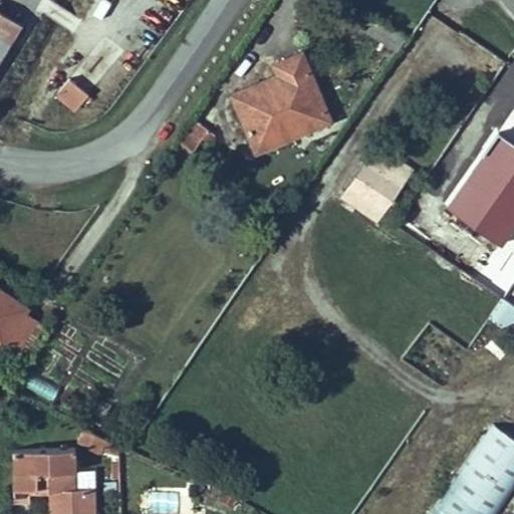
[(0,53),(19,23),(0,11),(0,53)]
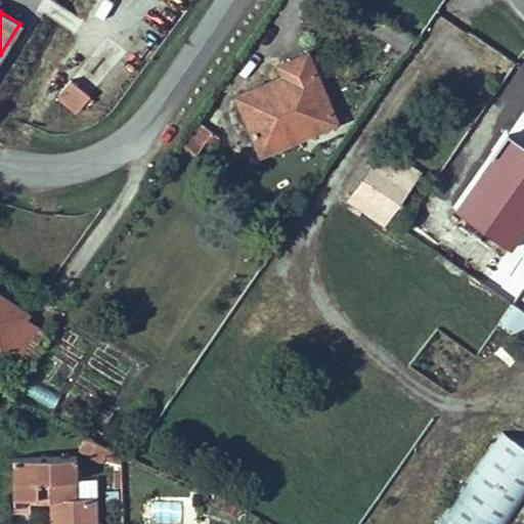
[(280,66),(286,76),(237,96),(257,142),(305,122),(309,132),(336,121),(307,54),(280,66)]
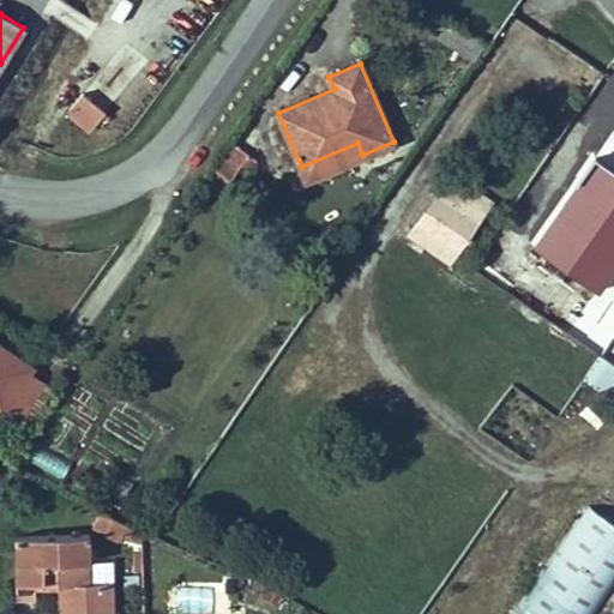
[(101,107),(79,94),(67,112),(90,125),(101,107)]
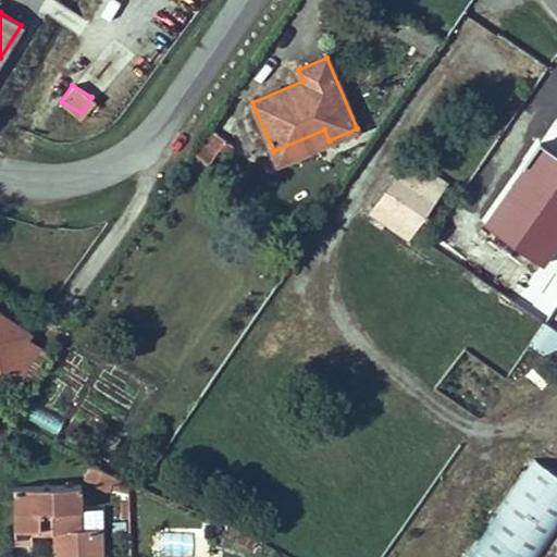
[(556,243),(556,126),(554,125),(485,223),(543,263),(556,243)]
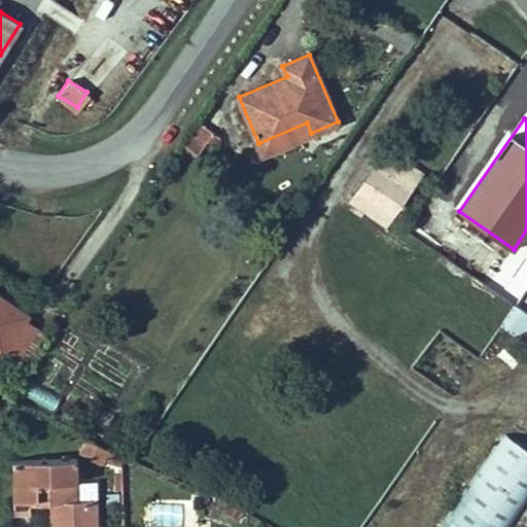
[(198,154),(207,142),(213,132),(200,123),(184,145),(198,154)]
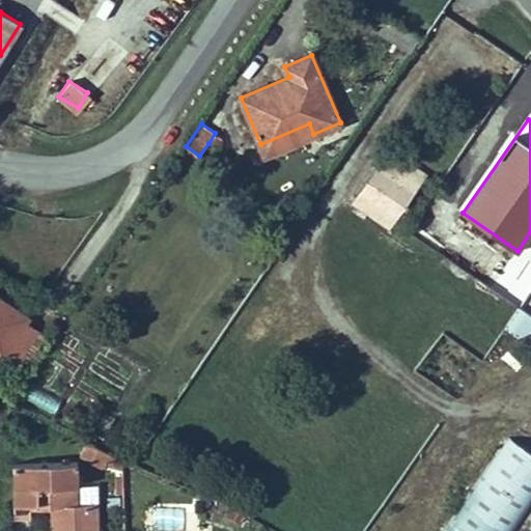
[(313,134),(309,123),(260,144),(264,154),(313,134)]
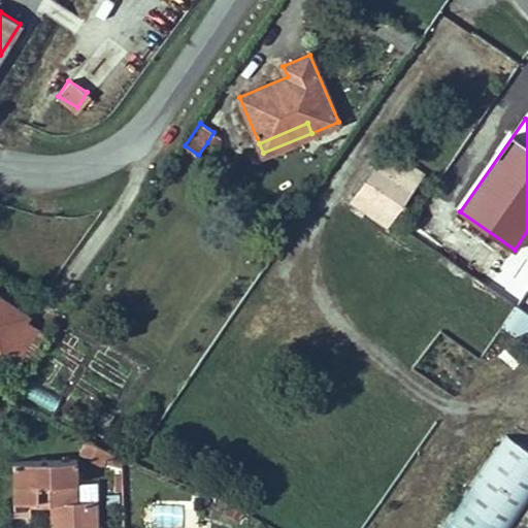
[(213,146),(221,136),(213,132),(207,142),(213,146)]
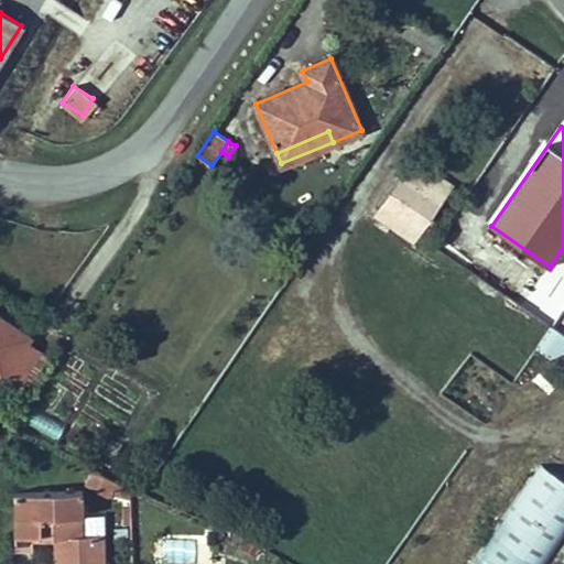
[(415,239),(453,184),(442,176),(430,195),(404,177),(379,214),(415,239)]
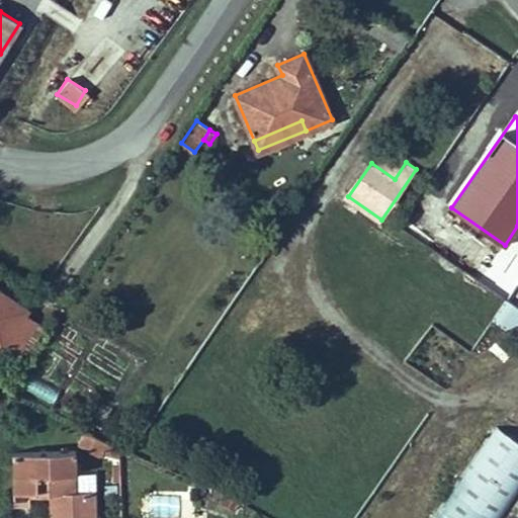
[(464,271),(486,286),(505,259),(483,244),(464,271)]
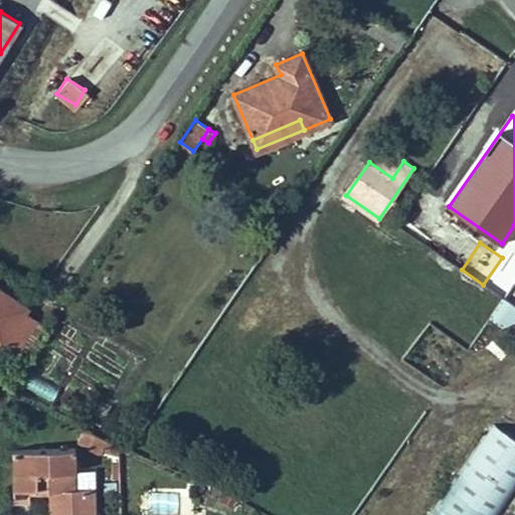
[(26,308),(0,290),(0,342),(14,352),(35,320),(23,312),(26,308)]
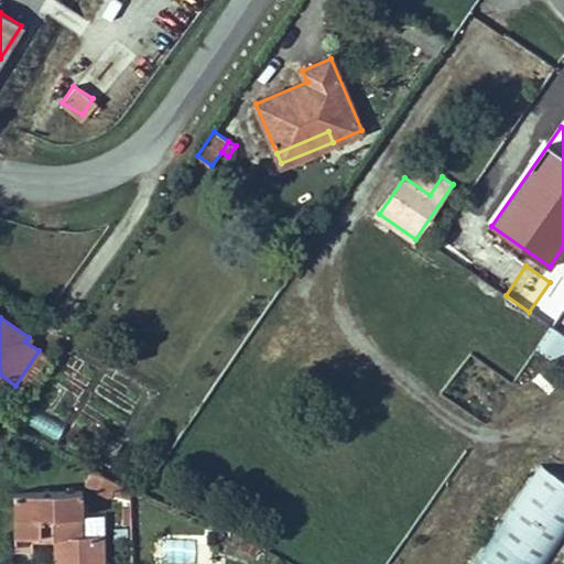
[(556,359),(563,349),(563,332),(553,323),(537,344),(556,359)]
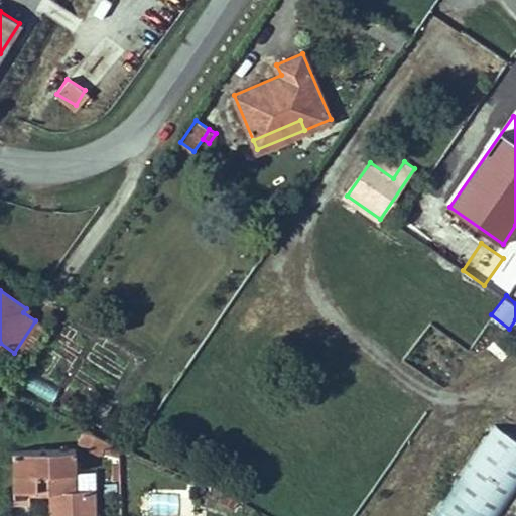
[(26,374),(22,387),(43,394),(48,382),(26,374)]
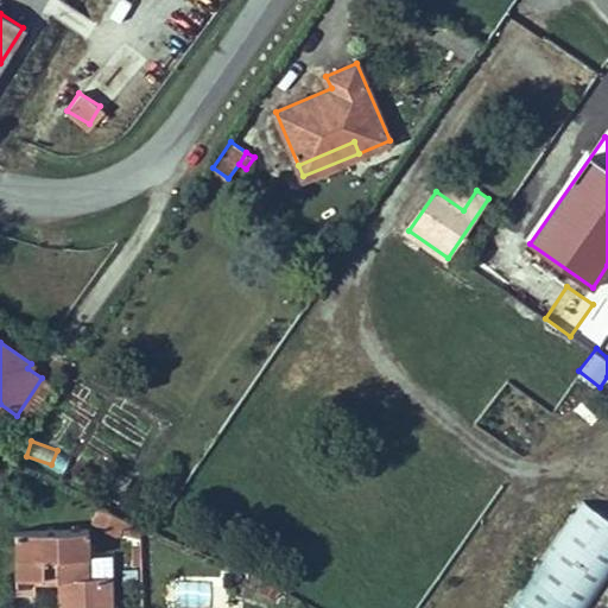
[(586,607),(607,576),(607,514),(584,499),(508,607),(586,607)]
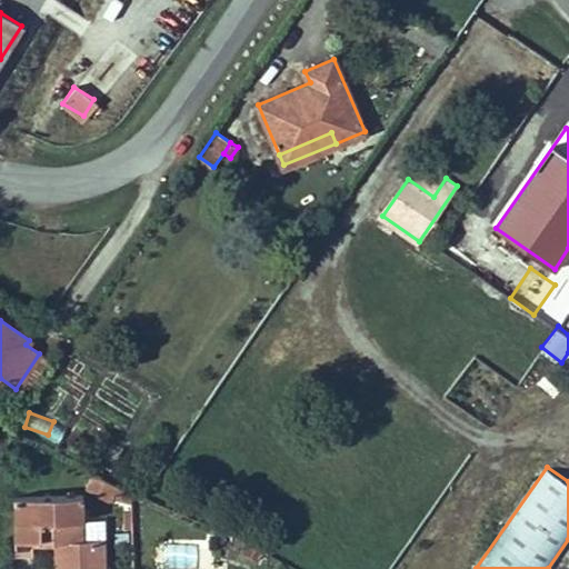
[(86,488),(108,500),(117,483),(95,471),(86,488)]
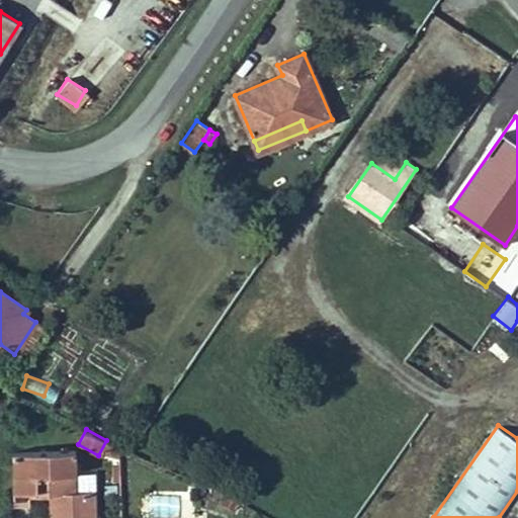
[(50,517),(96,517),(95,491),(77,491),(76,472),(75,450),(13,452),(14,505),(30,505),(30,491),(54,491),(55,517),(51,517),(50,517)]
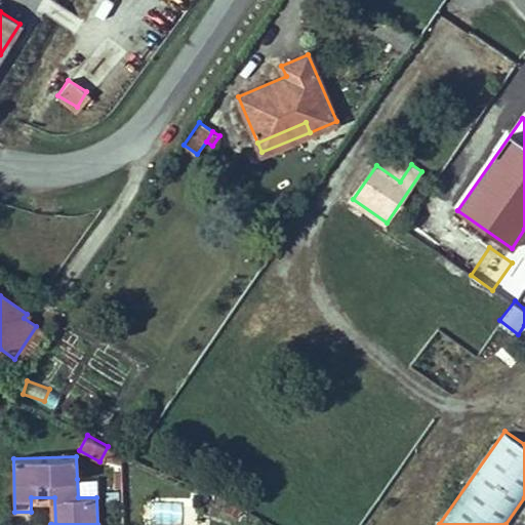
[(77,479),(78,497),(96,497),(95,479),(77,479)]
